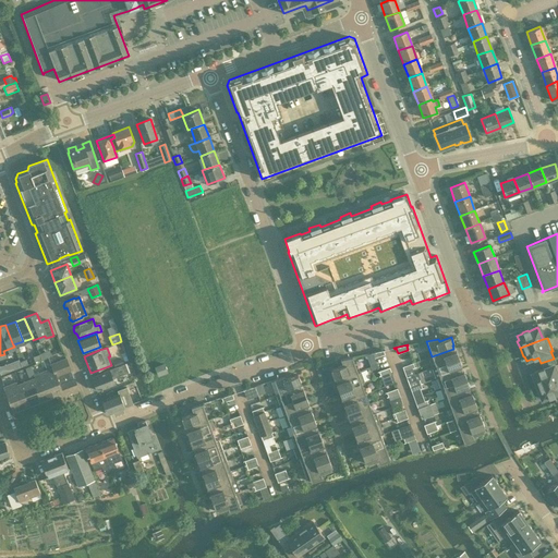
[(436,367),(459,359),(456,351),(455,351),(453,349),(432,356),(436,367)]
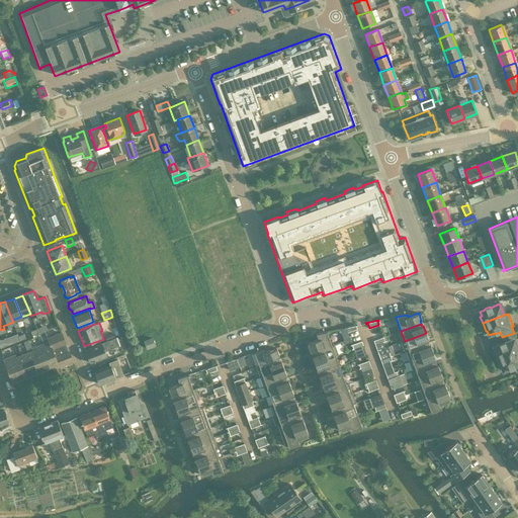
[(104,336),(106,342),(117,337),(118,337),(116,331),(104,336)]
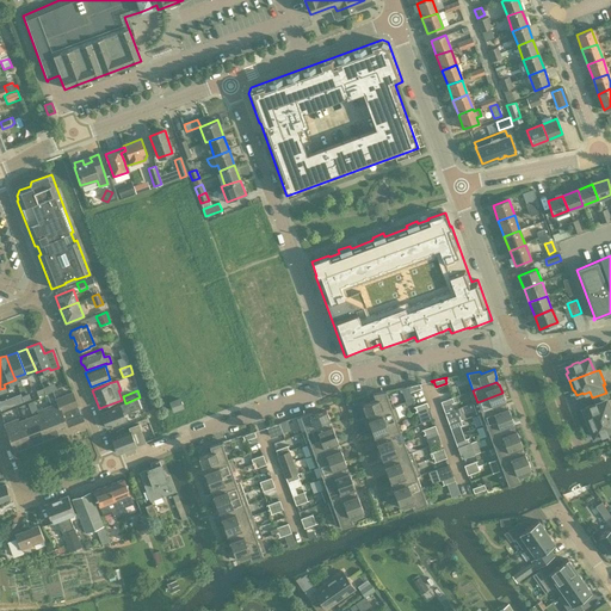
[(368,417),(392,408),(386,392),(372,394),(375,401),(363,405),(365,414),(368,413),(368,417)]
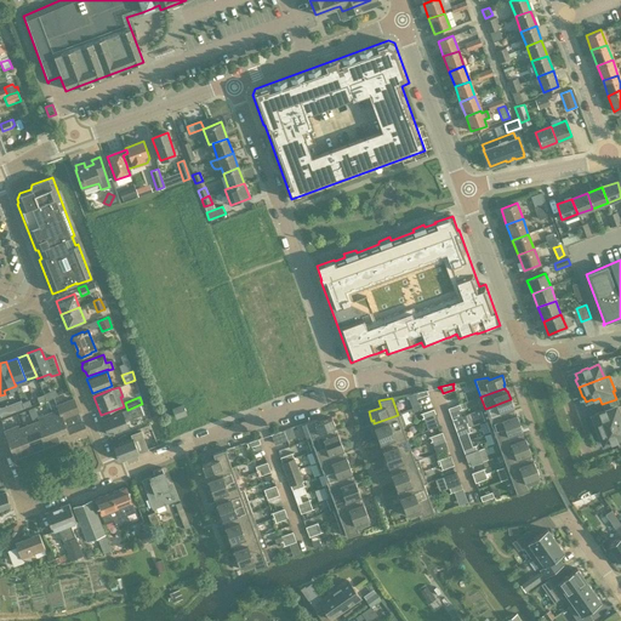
[(485,421),(486,421),(513,411),(512,408),(513,408),(511,399),(485,409),(480,410),(485,421)]
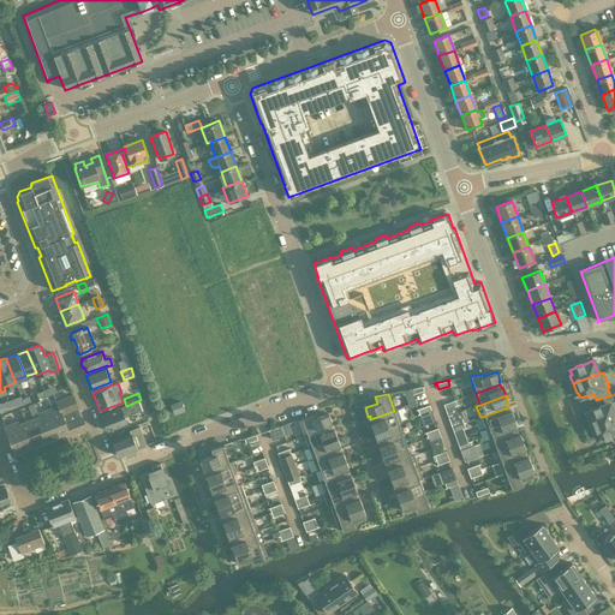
[(610,395),(596,400),(598,406),(592,408),(592,410),(586,413),(589,418),(586,418),(590,427),(614,416),(614,401),(613,402),(610,395)]
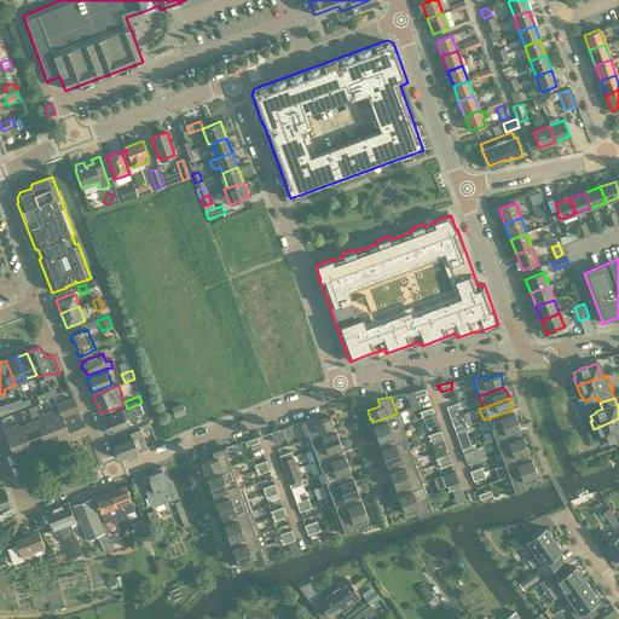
[(69,439),(77,435),(86,433),(74,399),(56,405),(58,410),(38,417),(39,421),(18,428),(17,426),(5,429),(15,456),(69,437),(69,439)]
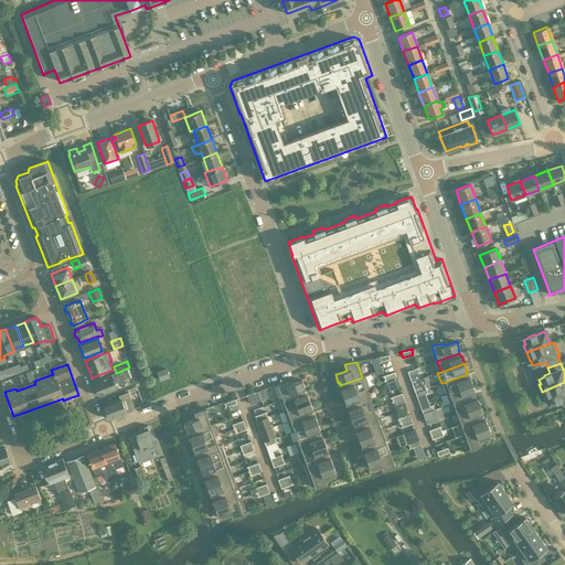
[(116,373),(93,382),(98,396),(99,396),(116,390),(115,384),(131,377),(128,368),(116,373)]
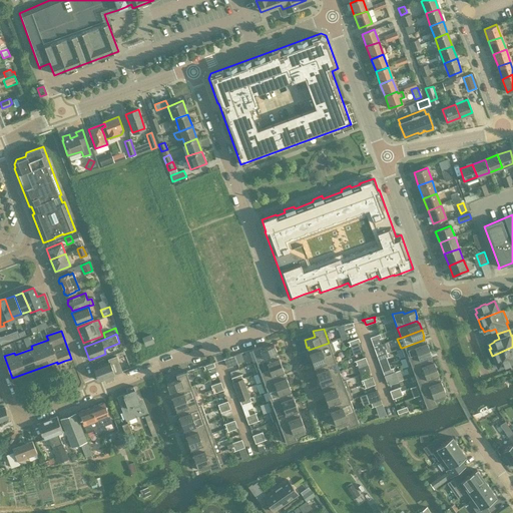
[(145,346),(154,342),(151,335),(142,338),(145,346)]
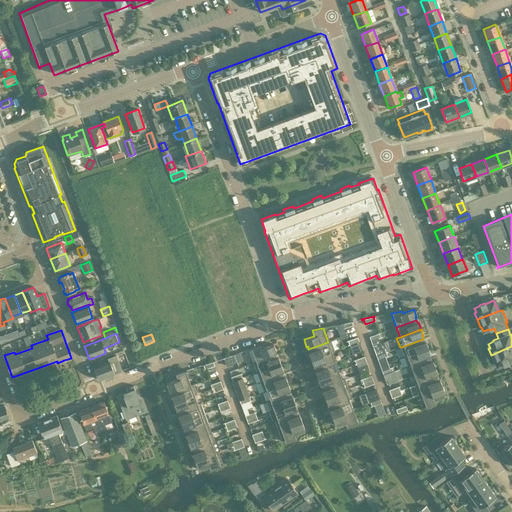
[(404,357),(428,348),(425,341),(424,342),(423,339),(401,347),(404,357)]
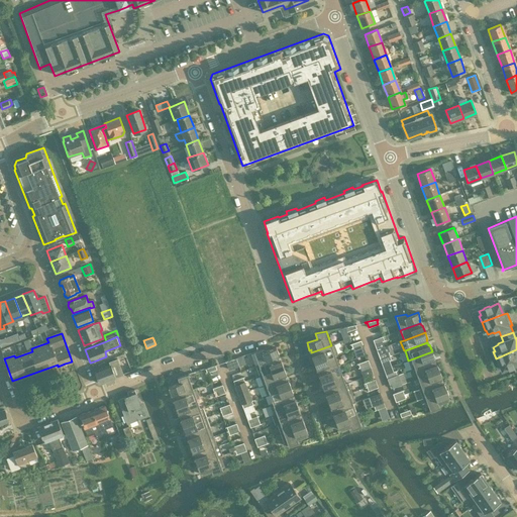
[(334,354),(337,353),(334,344),(331,345),(311,352),(312,355),(311,355),(314,363),(334,354)]
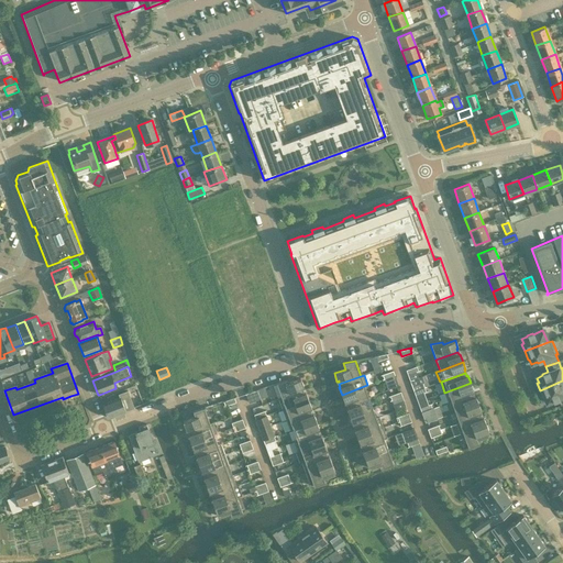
[(395,375),(384,379),(385,384),(387,389),(398,385),(396,379),(395,375)]
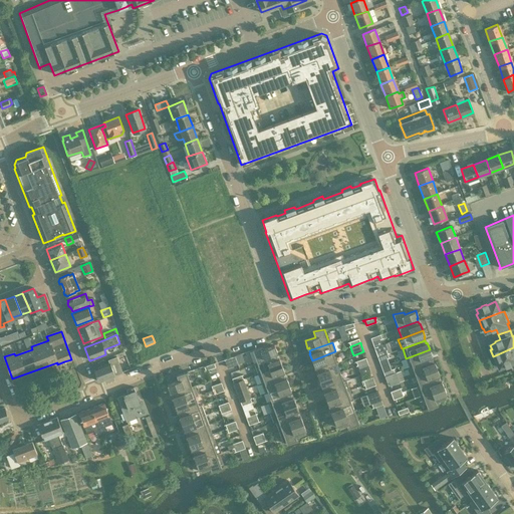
[(257,363),(277,356),(276,353),(277,353),(274,345),(263,349),(262,347),(252,350),(257,363)]
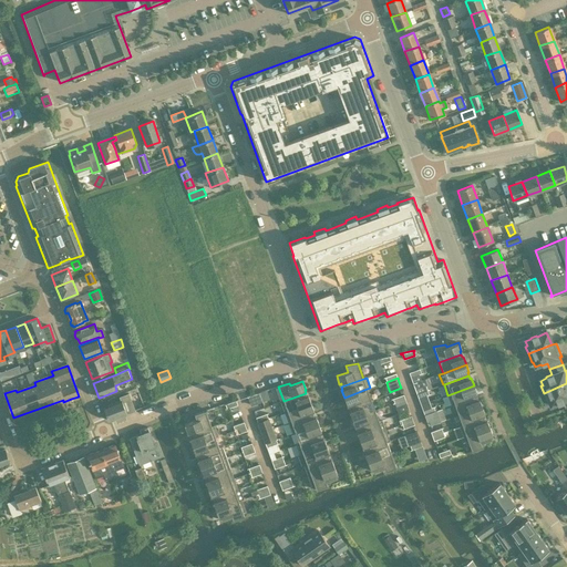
[(566,383),(544,393),(547,402),(548,401),(550,406),(556,404),(557,405),(563,403),(565,409),(566,408),(566,383)]
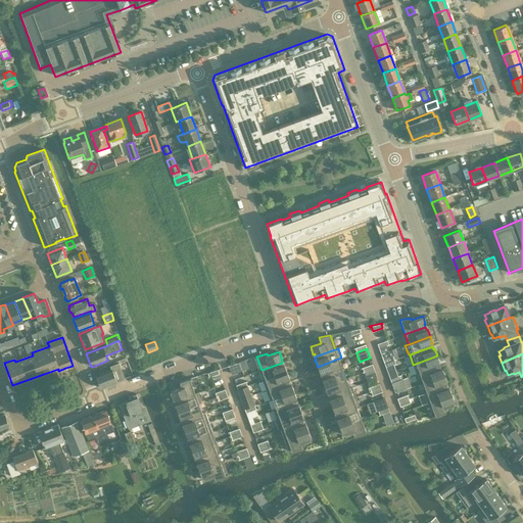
[(419,373),(439,366),(438,364),(439,363),(437,355),(413,365),(417,374),(419,373)]
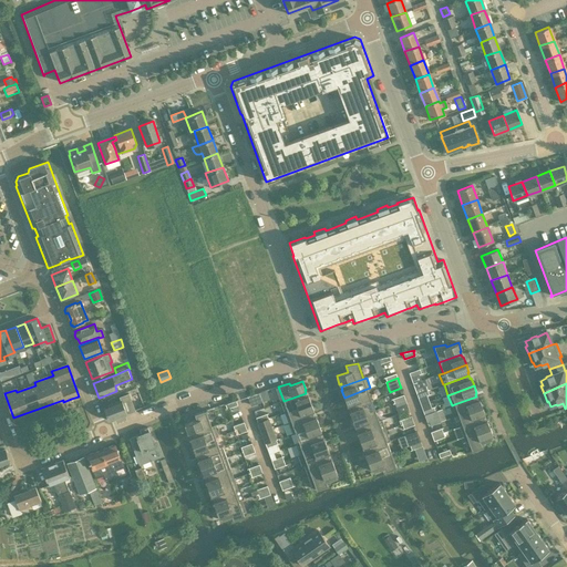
[(349,408),(371,400),(367,389),(344,398),(347,405),(348,405),(349,408)]
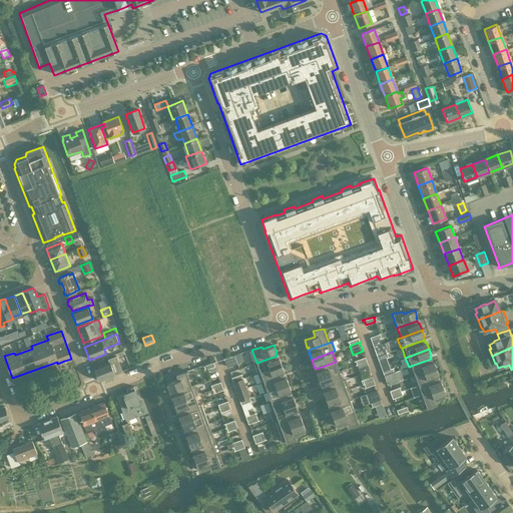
[(234,355),(223,359),(223,360),(226,368),(227,367),(237,364),(235,360),(234,356),(234,355)]
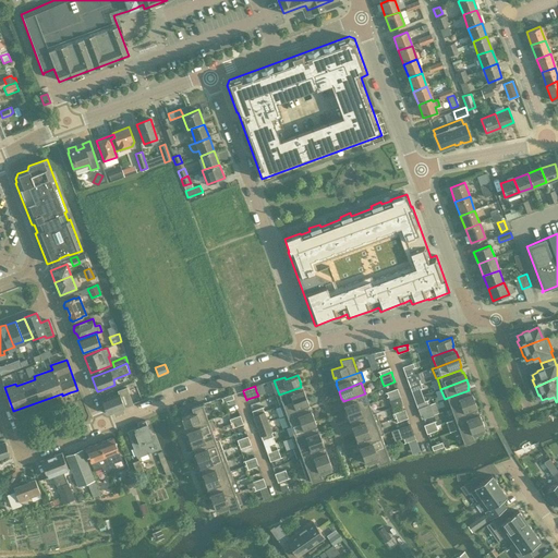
[(283,404),(305,397),(303,389),(301,389),(301,387),(279,395),(276,396),(280,405),(283,404)]
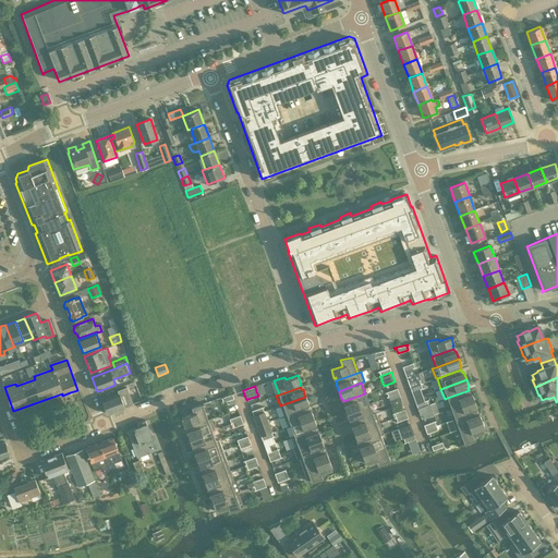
[(106,414),(132,404),(126,388),(117,391),(119,395),(101,401),(106,414)]
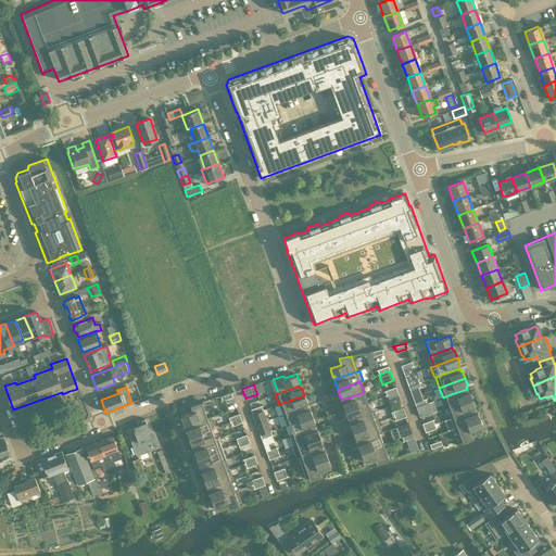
[(450,407),(472,399),(469,391),(468,392),(467,389),(445,396),(450,407)]
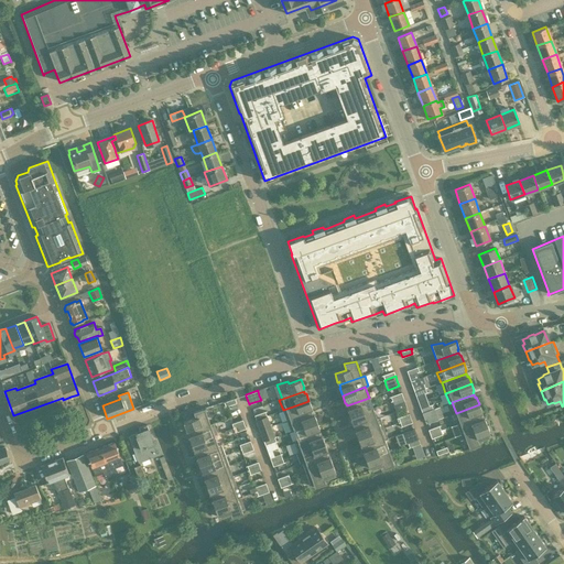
[(232,409),(238,407),(236,403),(235,399),(236,399),(236,398),(223,402),(224,402),(226,407),(231,404),(232,409)]
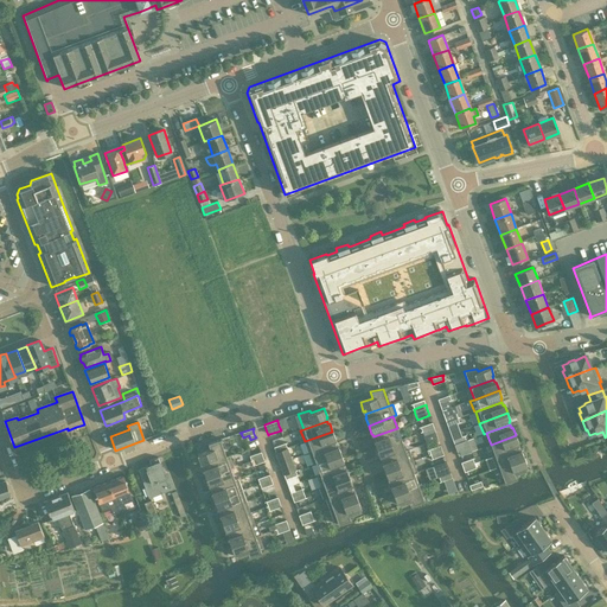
[(377,448),(401,440),(397,428),(374,436),(375,440),(374,440),(377,448)]
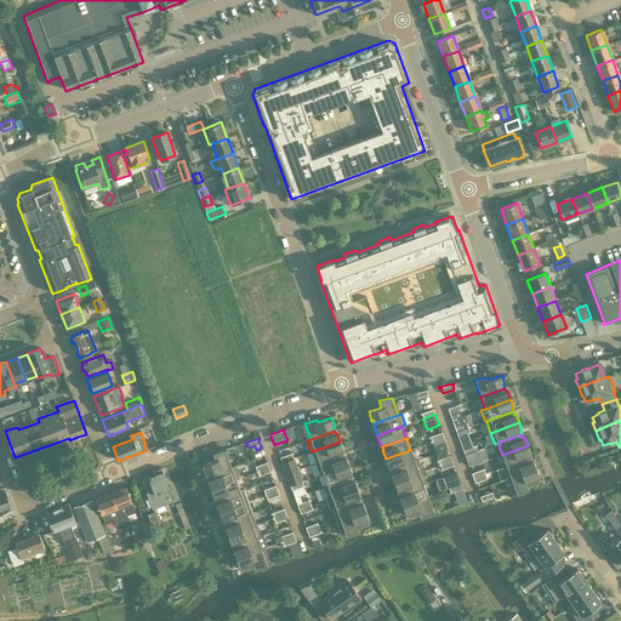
[(319,462),(342,454),(342,450),(343,450),(340,442),(315,450),(319,462)]
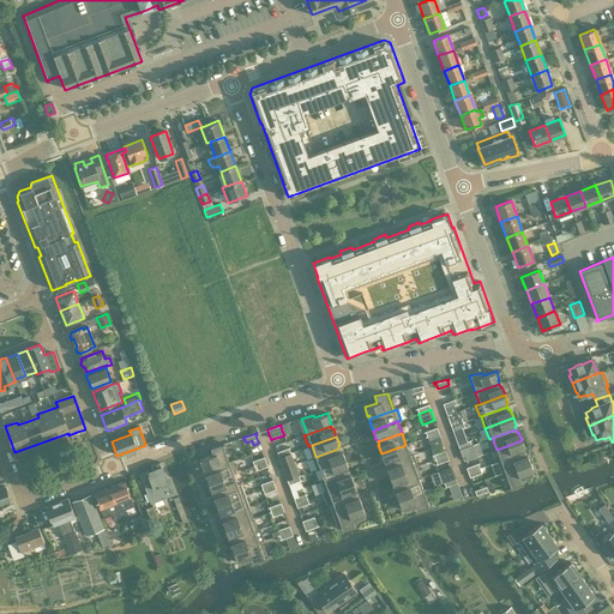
[(500,461),(524,452),(523,450),(524,449),(522,440),(497,450),(500,461)]
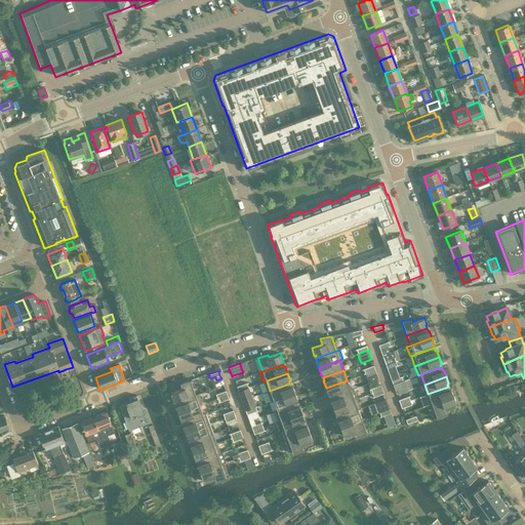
[(175,403),(196,395),(190,380),(179,384),(182,389),(170,393),(173,401),(174,400),(175,403)]
